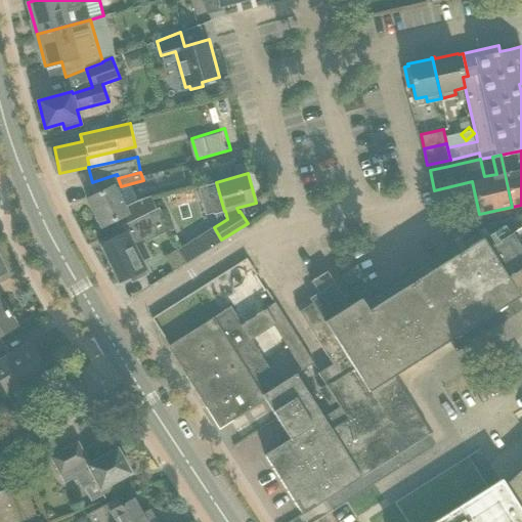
[(88,199),(102,226),(115,220),(119,227),(157,208),(151,194),(138,200),(124,206),(114,185),(88,199)]
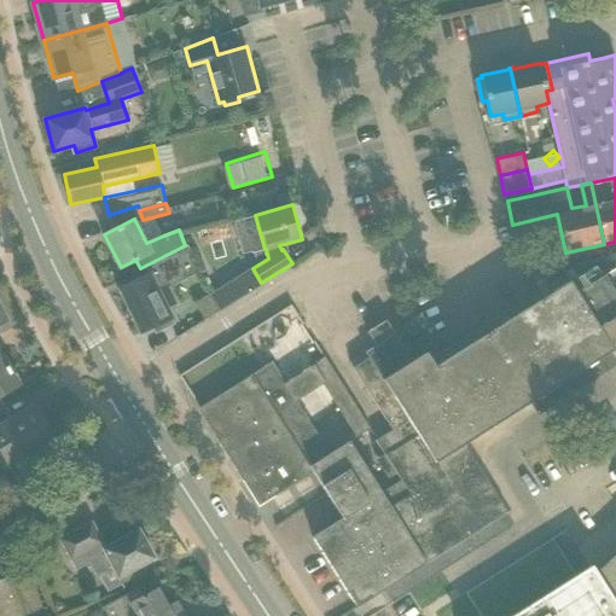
[(145,266),(150,273),(118,289),(140,332),(154,325),(156,331),(175,321),(168,308),(179,303),(169,283),(201,268),(187,243),(185,245),(145,266)]
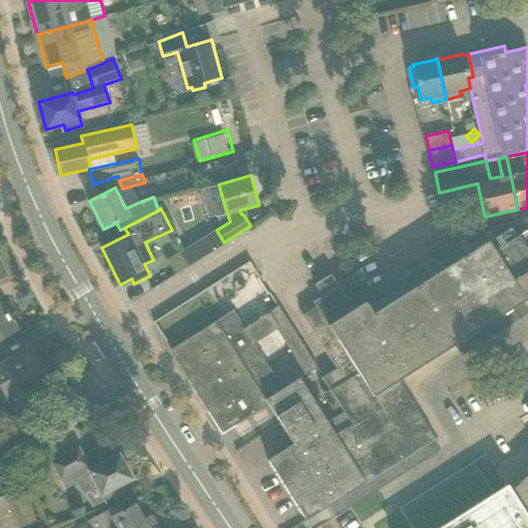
[(302,382),(269,404),(281,421),(282,423),(287,432),(294,443),(269,459),(306,519),(365,481),(436,437),(399,379),(526,299),(514,283),(504,267),(495,251),(482,232),(471,239),(464,228),(333,257),(299,279),(350,359),(323,377),(352,422),(335,433),(302,382)]
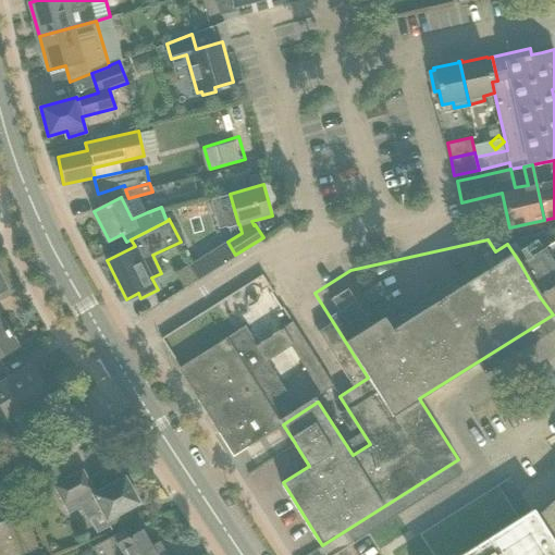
[(554,241),(521,263),(553,315),(554,317),(554,241)]
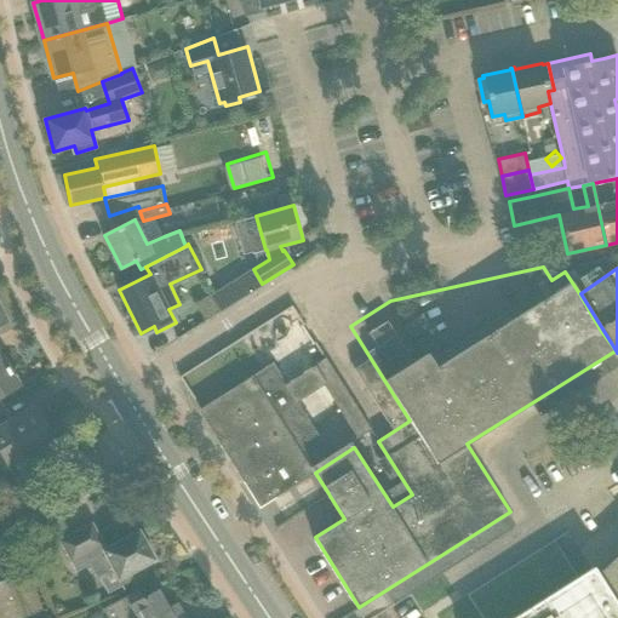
[(238,301),(227,284),(210,295),(221,312),(238,301)]
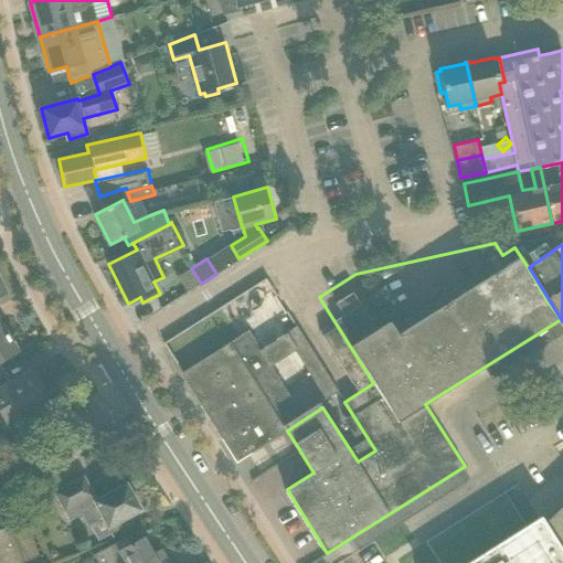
[(0,361),(19,350),(0,320),(0,319),(0,361)]
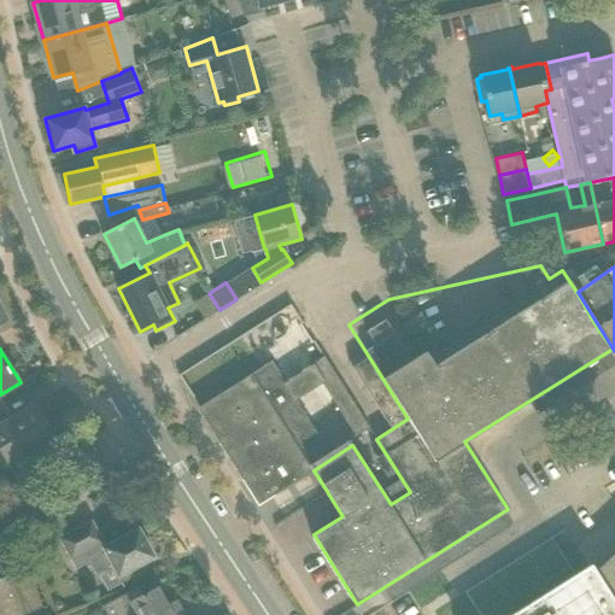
[(312,364),(340,409),(353,400),(324,356),(312,364)]
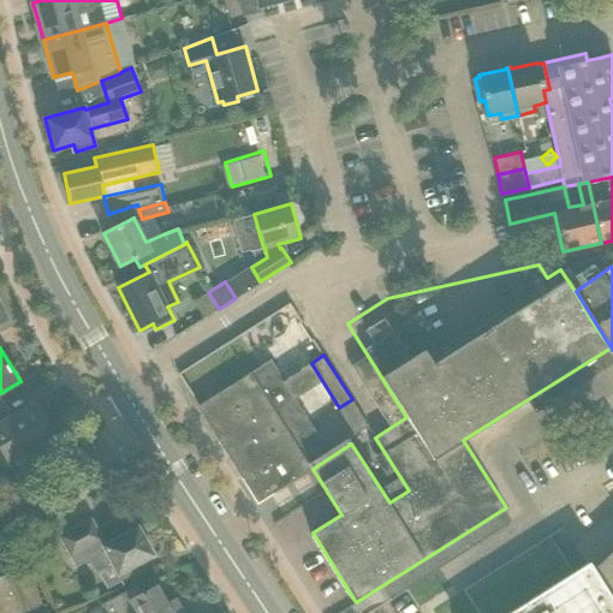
[(220,441),(228,453),(301,406),(271,359),(200,405),(221,439),(220,441)]
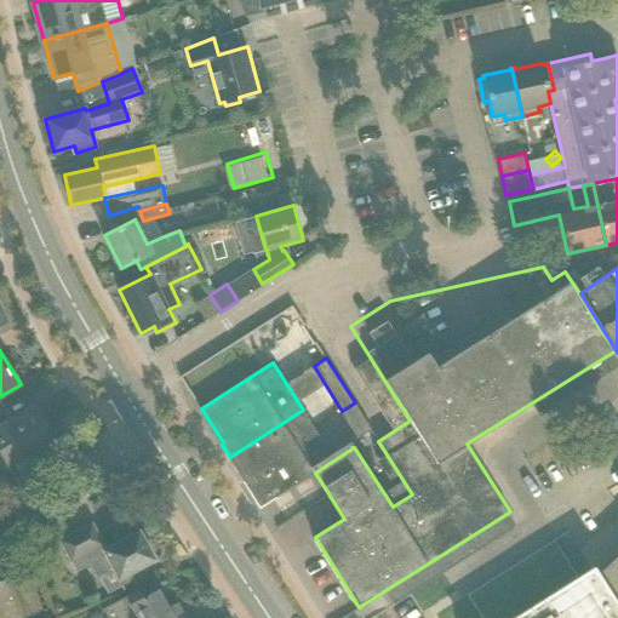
[(355,402),(342,411),(359,436),(372,429),(355,402)]
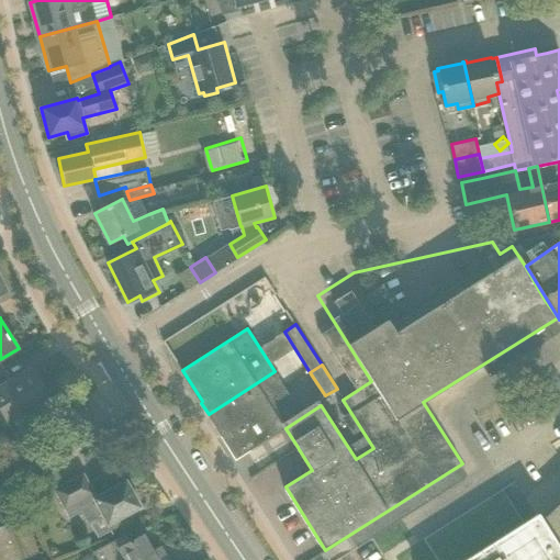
[(9,422),(48,399),(31,368),(8,382),(0,370),(0,429),(3,435),(13,428),(9,422)]
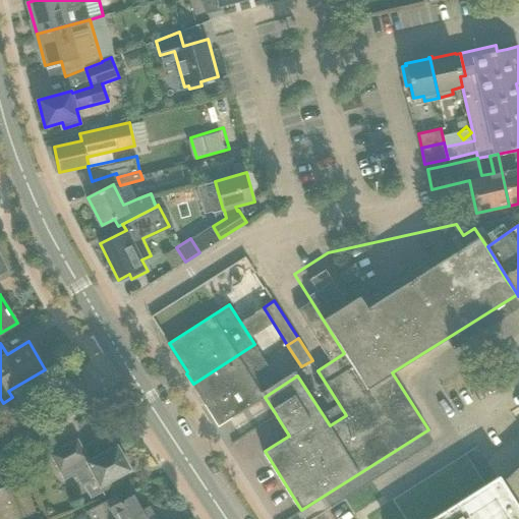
[(193,384),(205,403),(249,375),(247,371),(265,359),(254,344),(193,384)]
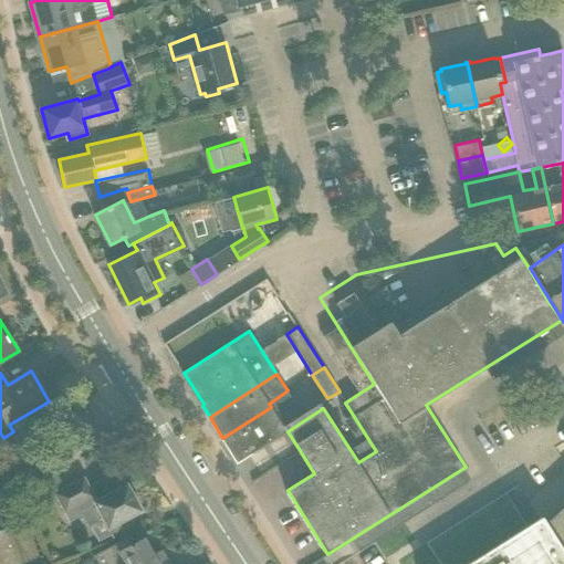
[(238,462),(288,431),(284,426),(303,415),(288,390),(269,404),(271,407),(222,438),(238,462)]
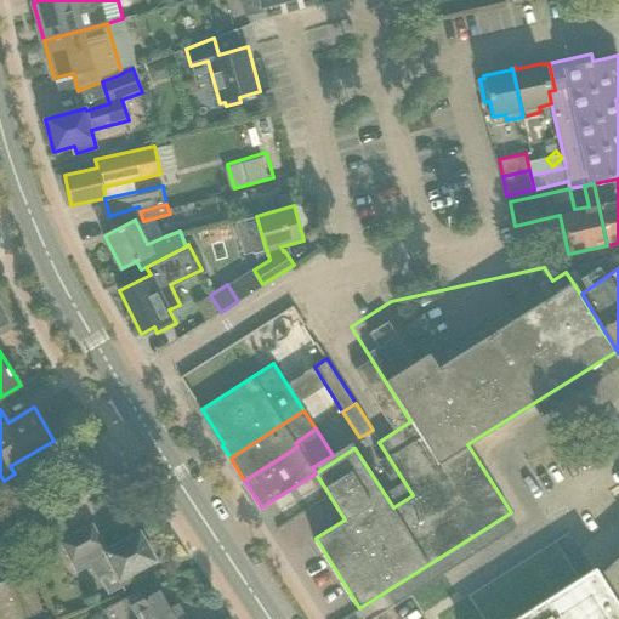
[(51,526),(60,540),(74,568),(89,561),(98,579),(114,571),(123,586),(142,575),(138,569),(155,560),(140,531),(108,549),(94,522),(71,534),(62,520),(51,526)]
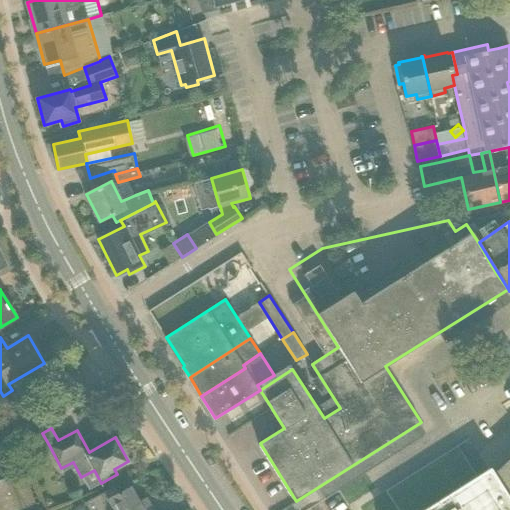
[(509,456),(493,473),(490,467),(478,475),(458,444),(386,490),(398,509),(509,509),(509,456)]
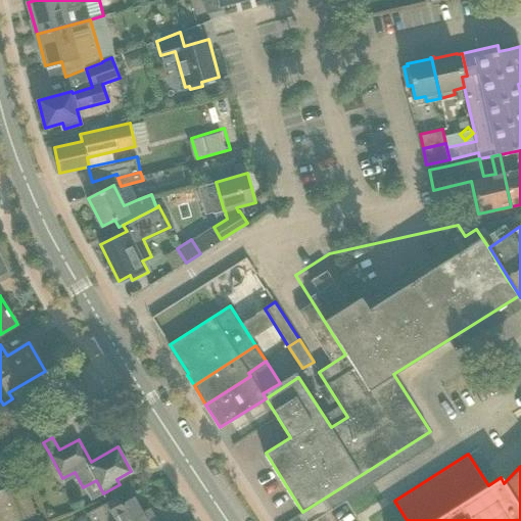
[(31,481),(26,466),(6,471),(11,486),(31,481)]
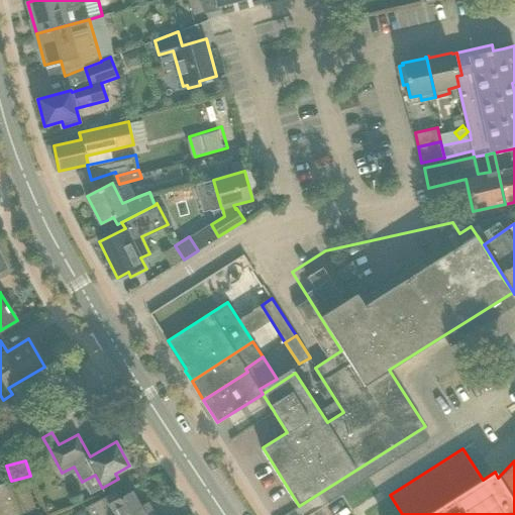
[(0,499),(9,496),(0,472),(0,499)]
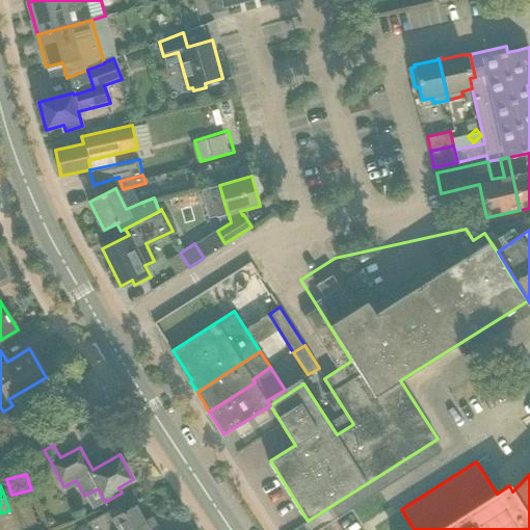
[(104,529),(160,529),(158,525),(150,529),(136,505),(124,512),(120,505),(98,518),(104,529)]
